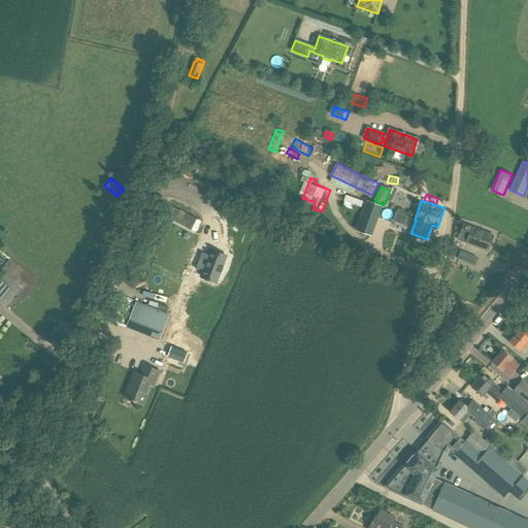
[(367,201),(357,231),(372,236),(383,207),(367,201)]
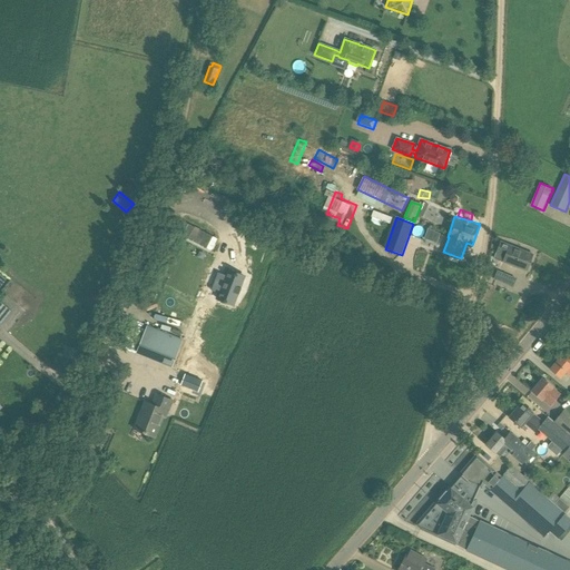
[(441,247),(445,237),(429,231),(424,241),(441,247)]
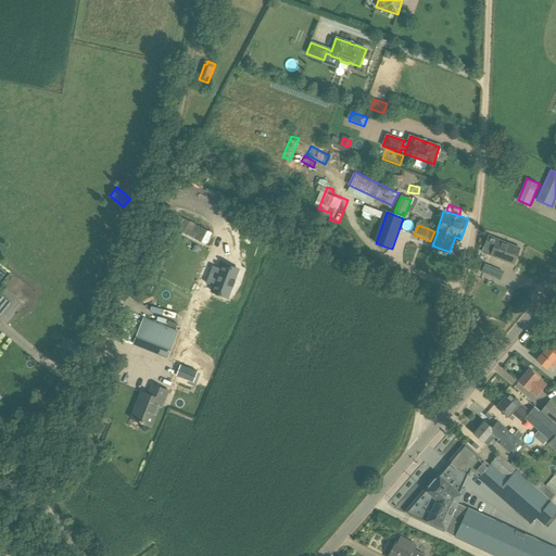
[(489,236),(485,245),(494,249),(492,255),(514,264),(520,248),(489,236)]
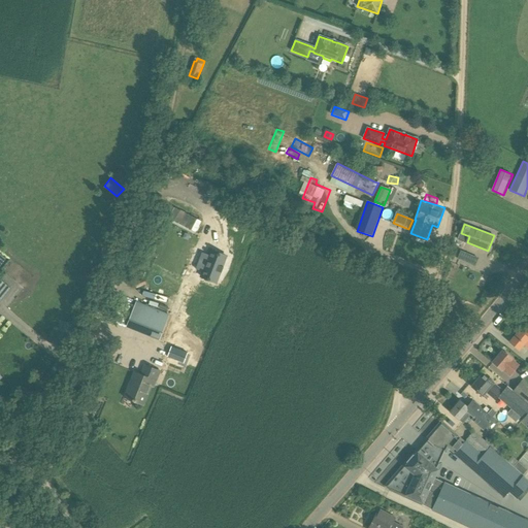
[(226,257),(210,251),(208,256),(202,253),(195,269),(202,271),(200,276),(216,283),(220,272),(221,273),(223,267),(222,267),(226,257)]
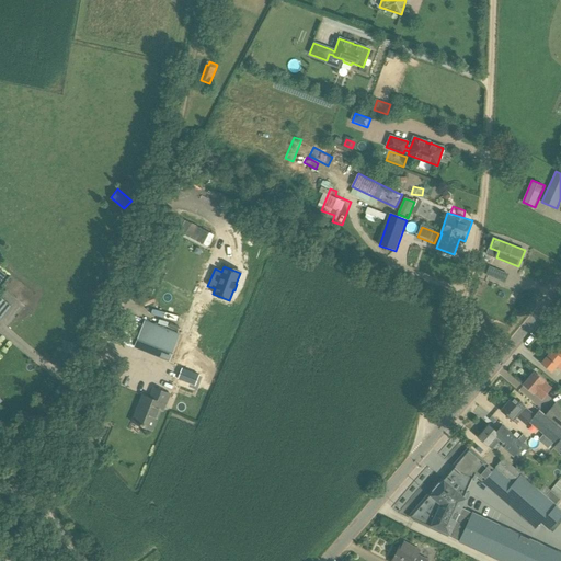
[(494,266),(490,275),(505,282),(508,273),(494,266)]
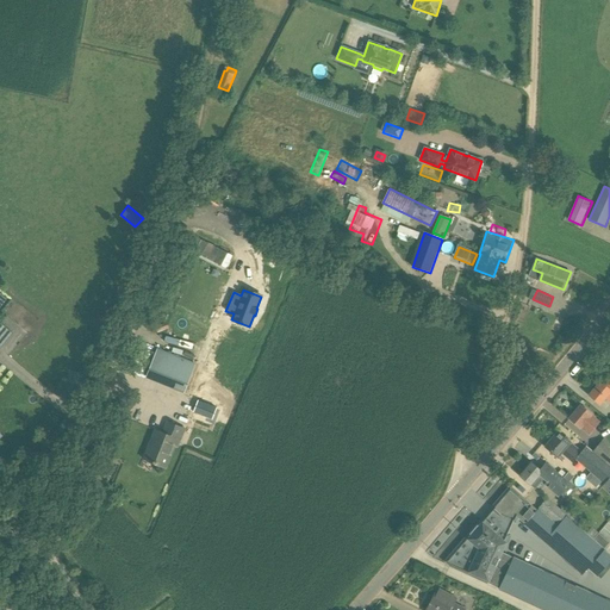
[(157,349),(147,377),(184,392),(195,363),(157,349)]
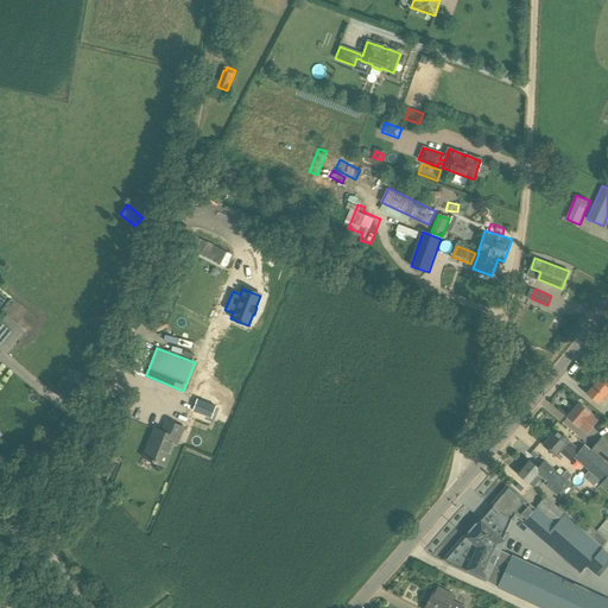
[(591,384),(587,390),(588,393),(599,403),(605,396),(607,398),(607,378),(603,384),(600,380),(595,385),(591,384)]
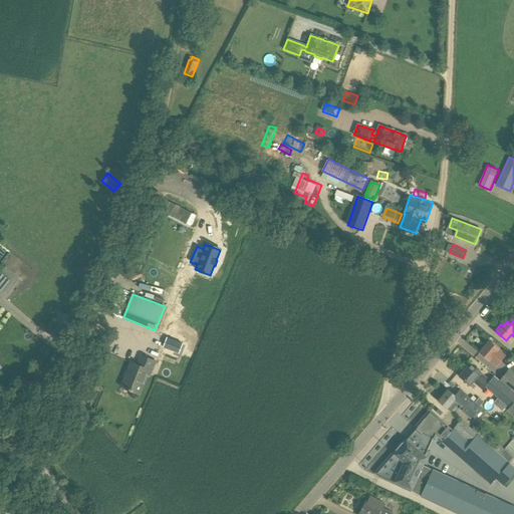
[(179,353),(183,343),(167,337),(163,347),(179,353)]
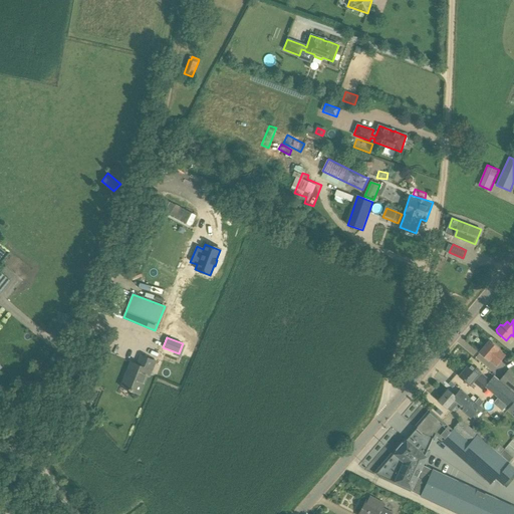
[(490,340),(480,351),(490,360),(490,359),(497,365),(505,355),(498,349),(499,348),(490,340)]
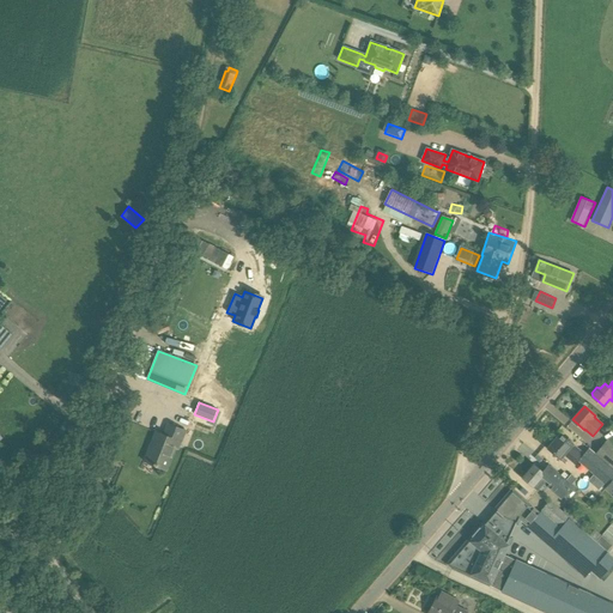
[(157,431),(145,461),(167,469),(176,447),(178,448),(186,430),(169,424),(164,435),(157,431)]
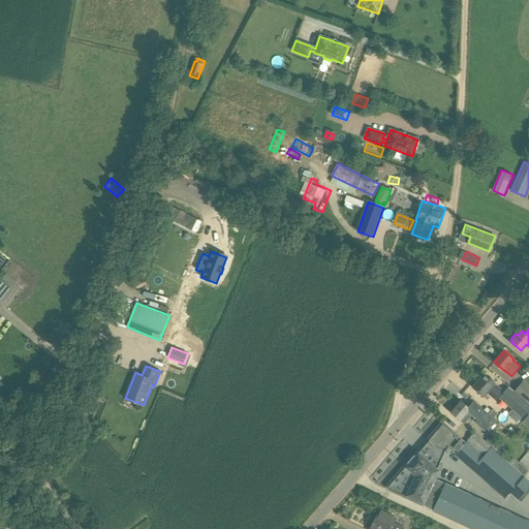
[(485,374),(473,386),(484,396),(490,389),(499,396),(503,391),(494,383),(495,382),(485,374)]
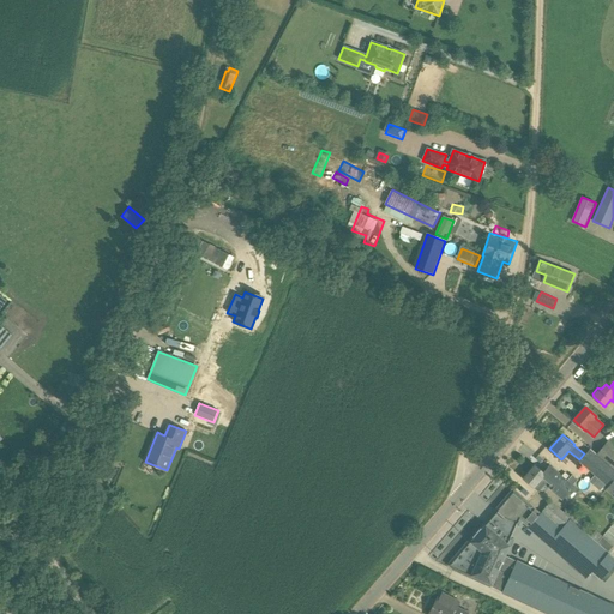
[(599,452),(585,465),(613,491),(613,443),(602,456),(599,452)]
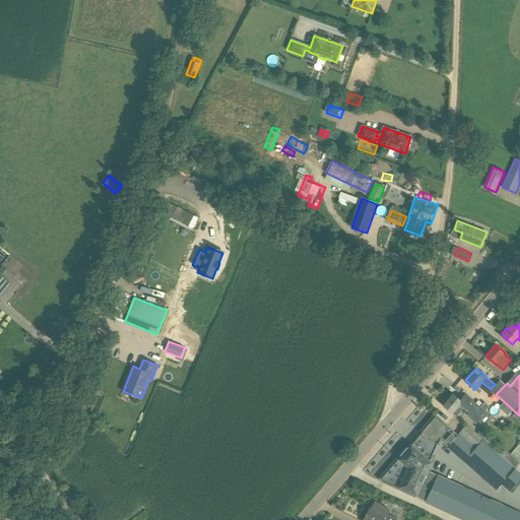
[(454,394),(444,405),(456,416),(464,407),(479,420),(486,411),(467,395),(464,399),(459,394),(457,397),(454,394)]
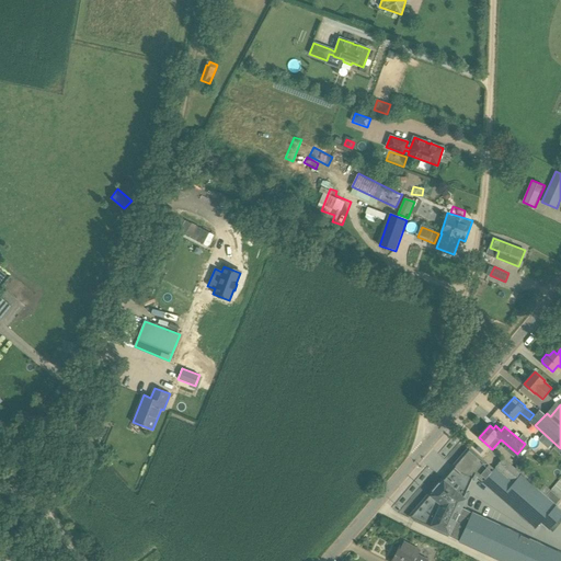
[(470,447),(410,516),(414,521),(448,536),(459,541),(502,560),(560,560),(560,553),(461,507),(478,478),(483,482),(536,528),(541,522),(557,505),(546,495),(540,491),(521,474),(514,483),(495,468),(494,469),(470,447)]
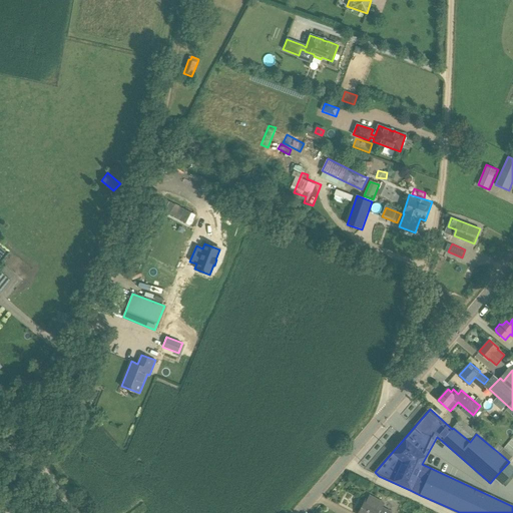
[(482,418),(488,413),(484,409),(479,415),(482,418)]
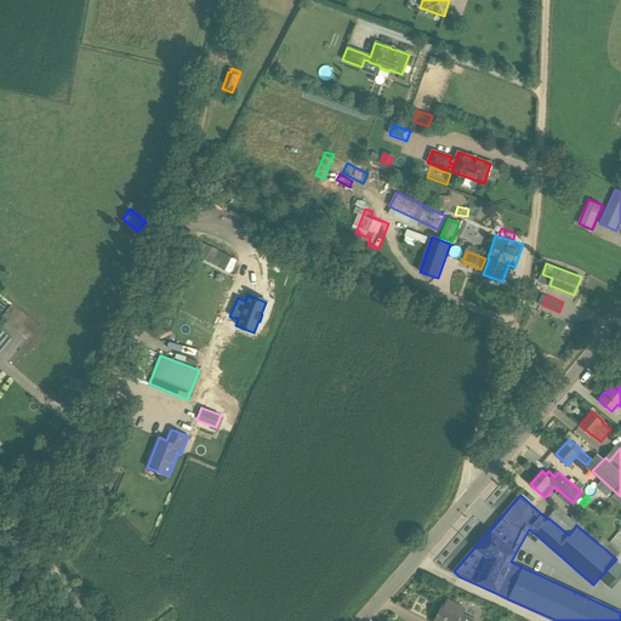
[(557,508),(551,517),(569,533),(575,524),(557,508)]
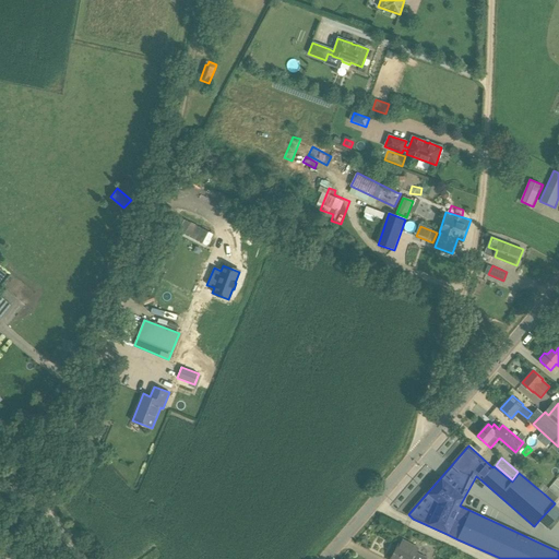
[(544,494),(550,487),(545,482),(538,489),(544,494)]
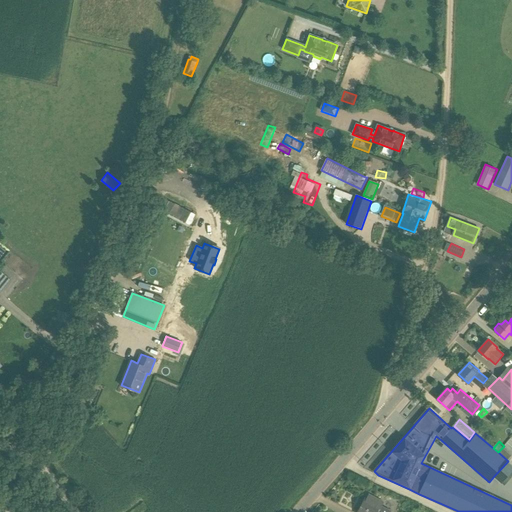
[(511,455),(511,453),(504,446),(498,452),(508,461),(511,455)]
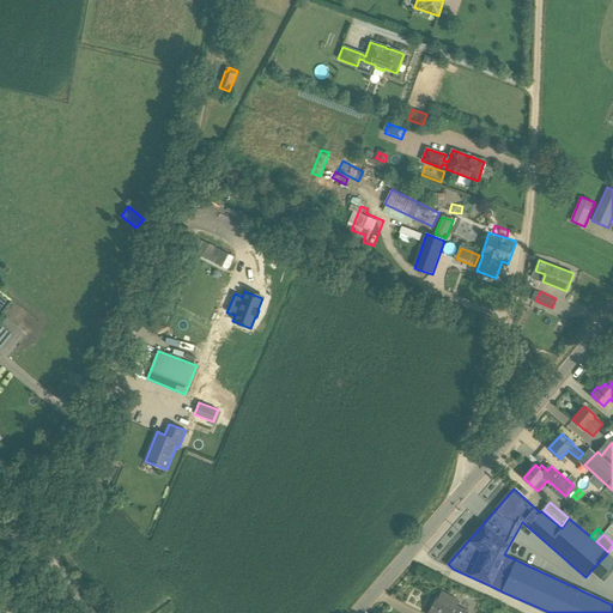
[(612,556),(608,552),(592,570),(601,578),(612,566),(612,556)]
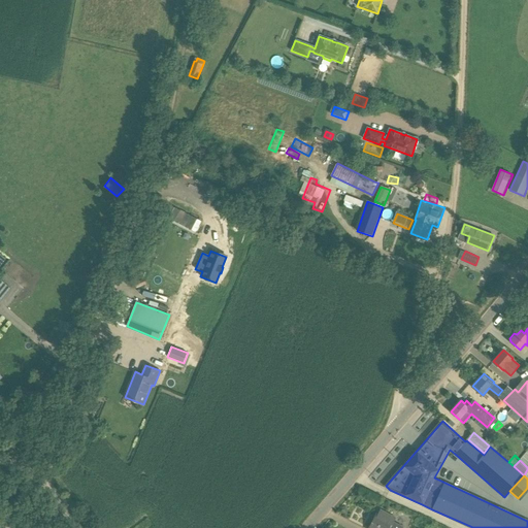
[(376,515),(369,527),(401,527),(402,527),(395,523),(398,517),(383,508),(378,516),(376,515)]
